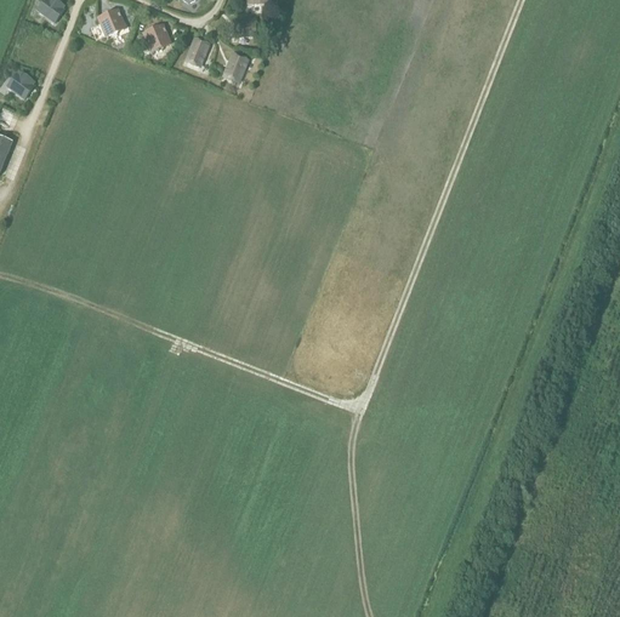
[(44,0),(37,9),(53,21),(62,9),(60,7),(62,4),(56,0),(44,0)]
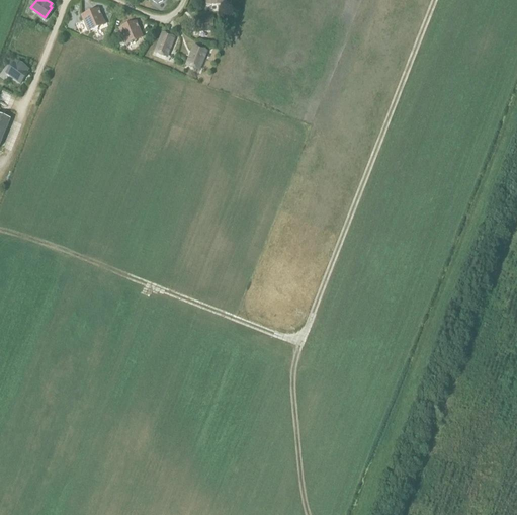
[(80,13),(87,30),(105,23),(98,6),(80,13)]
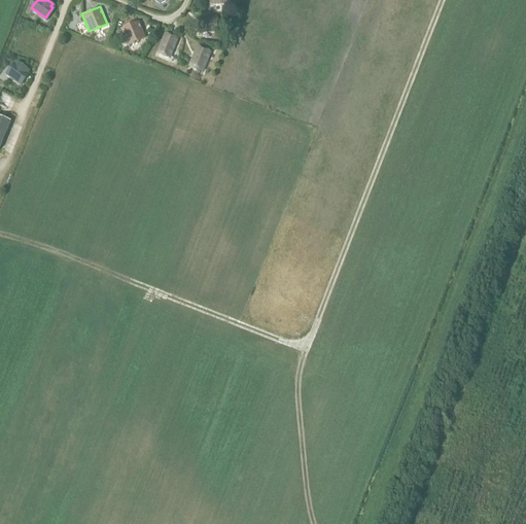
[(207,18),(197,18),(197,31),(216,30),(216,13),(207,14),(207,18)]
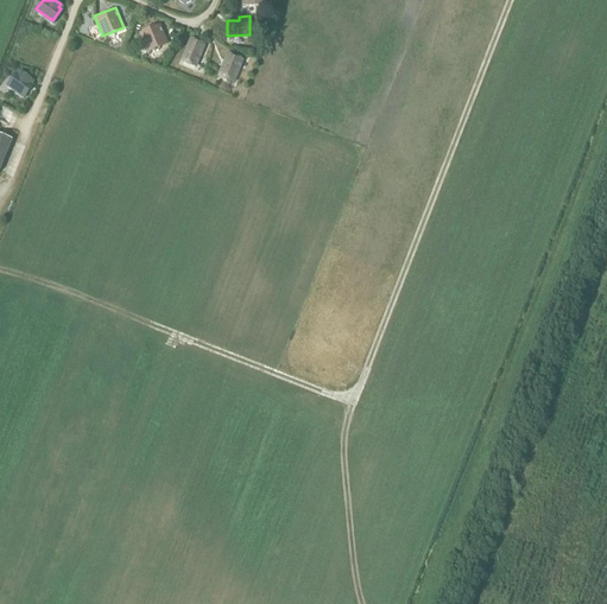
[(168,43),(159,21),(138,31),(146,51),(168,43)]
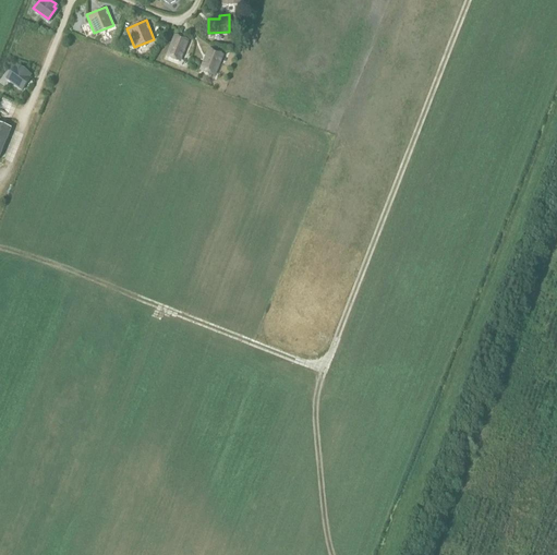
[(174,32),(165,55),(179,60),(189,38),(174,32)]
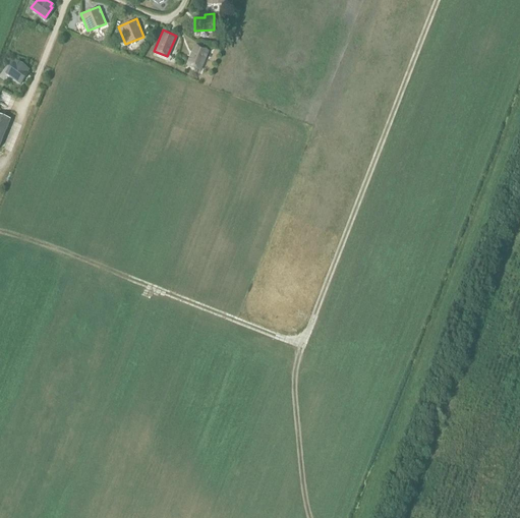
[(194,44),(185,65),(199,71),(209,50),(194,44)]
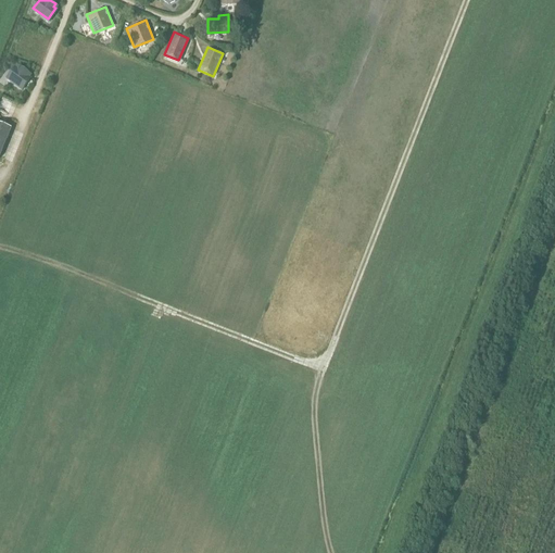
[(14,65),(7,76),(22,87),(29,76),(27,75),(29,72),(19,64),(16,67),(14,65)]
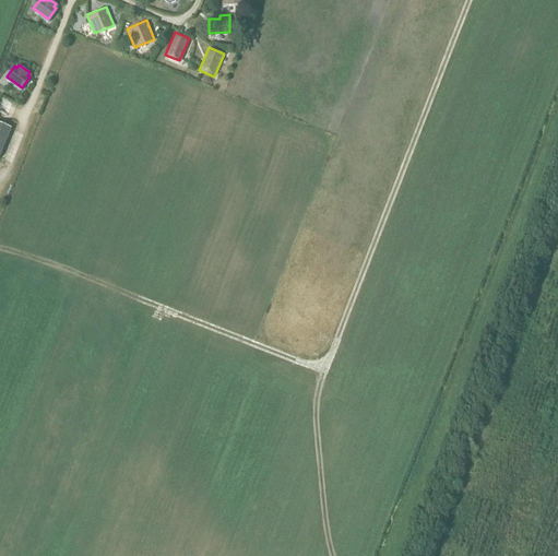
[(0,153),(11,127),(0,121),(0,153)]
